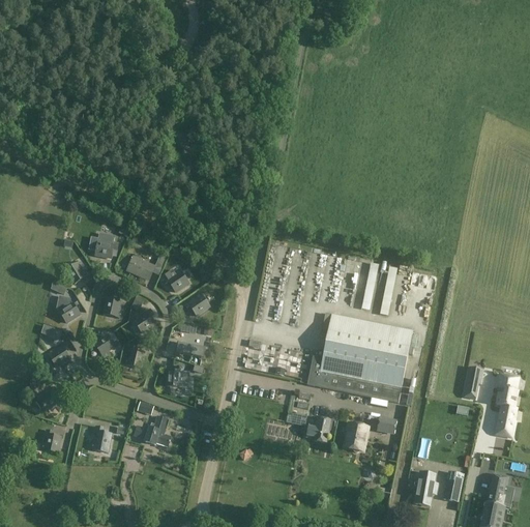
[(98,233),(94,255),(110,257),(112,247),(115,249),(116,242),(111,242),(112,236),(98,233)]
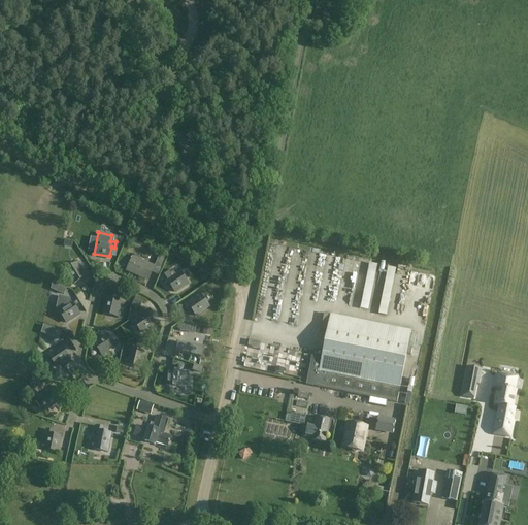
[(155,262),(156,262),(162,265),(167,255),(167,253),(160,250),(160,252),(155,262)]
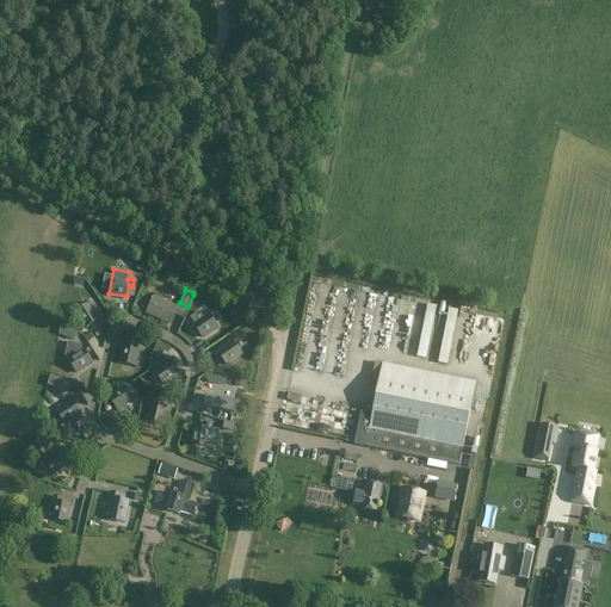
[(149,311),(173,321),(179,307),(153,295),(149,303),(146,309),(149,311)]
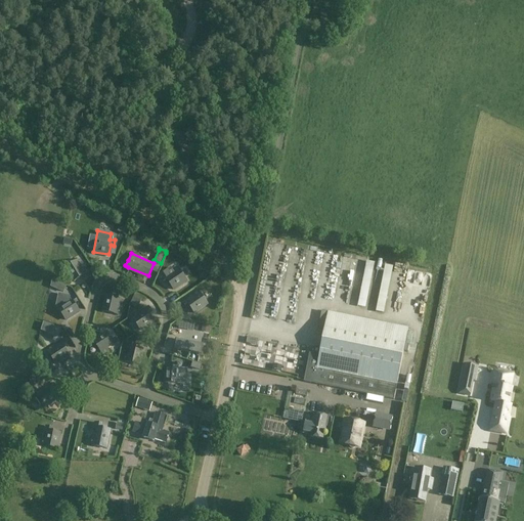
[(382,256),(372,303),(380,305),(390,258),(382,256)]
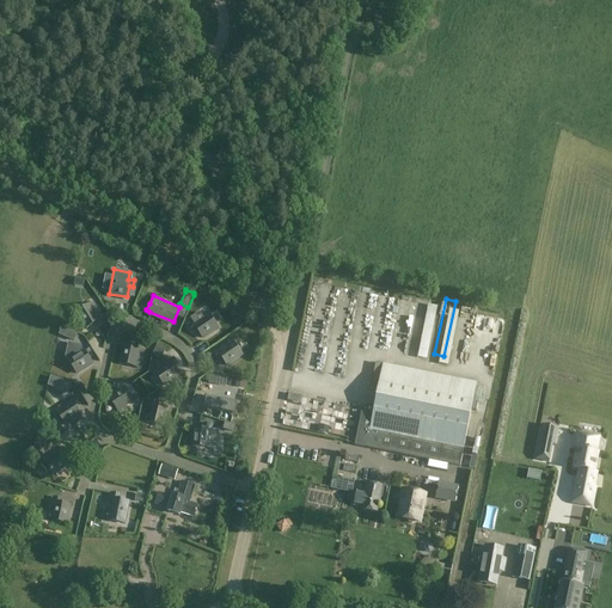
[(74,311),(85,326),(95,320),(97,324),(102,320),(98,314),(96,315),(92,308),(96,306),(91,300),(74,311)]
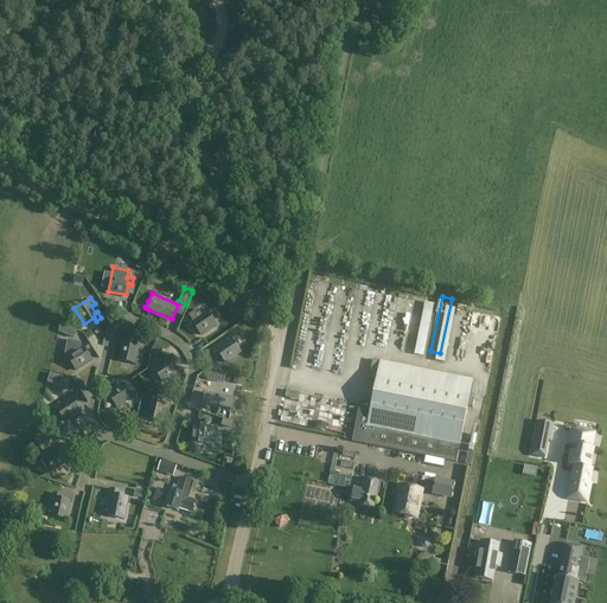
[(203,334),(209,329),(206,326),(213,321),(215,324),(221,320),(216,314),(212,316),(206,307),(191,318),(203,334)]
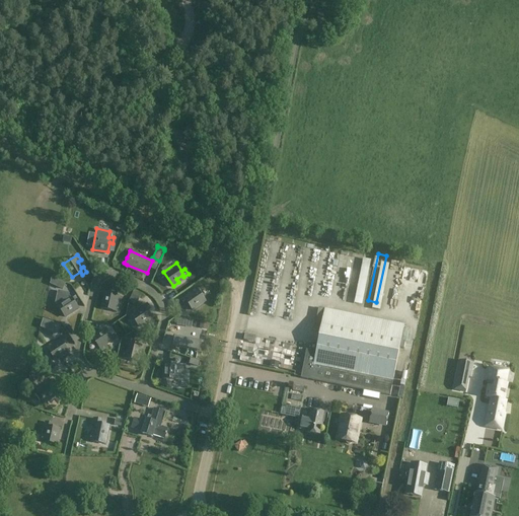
[(206,299),(203,293),(200,295),(196,289),(198,288),(195,284),(190,287),(192,290),(183,295),(192,308),(206,299)]
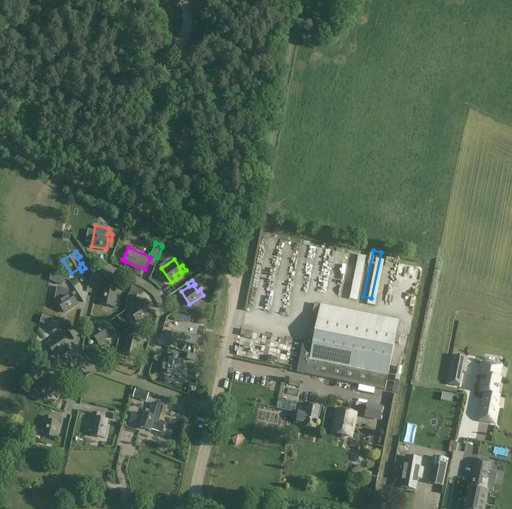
[(117,305),(118,299),(115,298),(116,292),(118,292),(119,286),(114,285),(113,289),(104,287),(101,302),(117,305)]
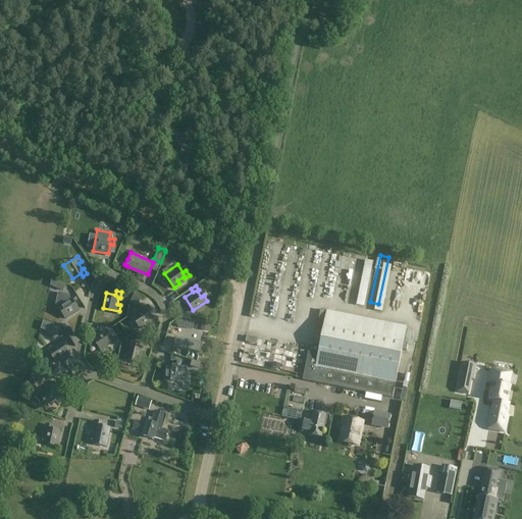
[(63,300),(57,303),(65,317),(80,310),(74,301),(77,300),(74,295),(69,298),(70,299),(64,303),(63,300)]
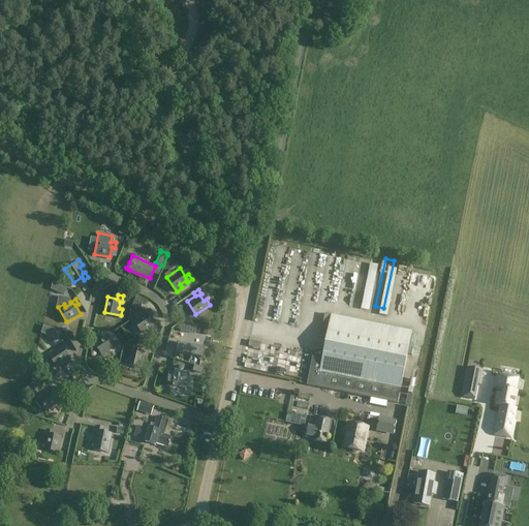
[(133,316),(143,331),(156,321),(150,314),(153,312),(150,307),(147,312),(141,316),(138,313),(133,316)]
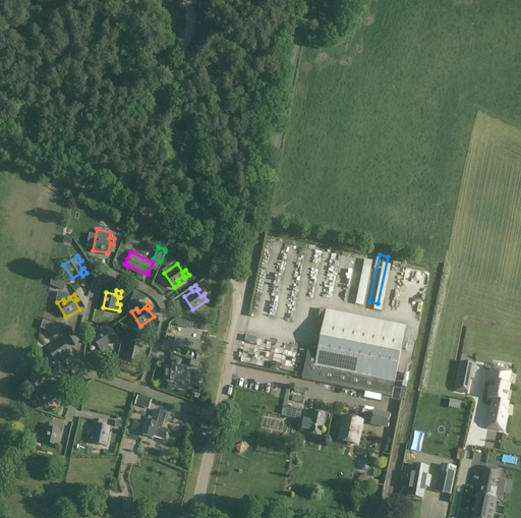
[(307,349),(302,377),(305,378),(391,394),(406,324),(325,307),(316,351),(307,349)]
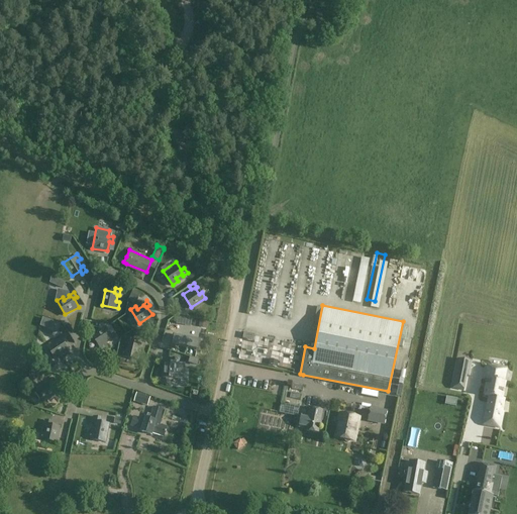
[(184,331),(190,319),(181,315),(175,326),(184,331)]
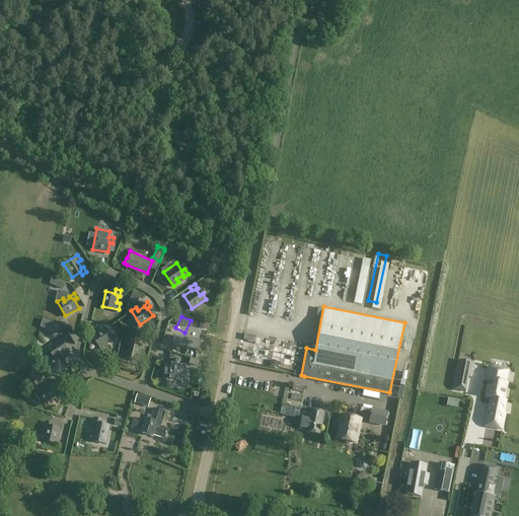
[(97,324),(89,330),(92,336),(101,329),(97,324)]
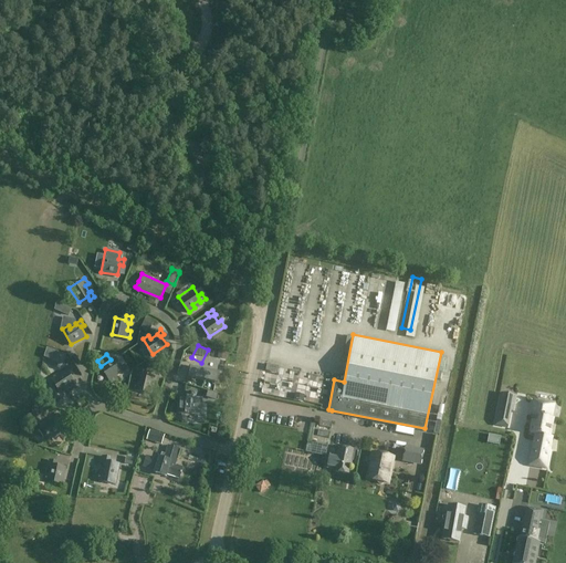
[(261,363),(275,365),(276,357),(263,355),(261,363)]
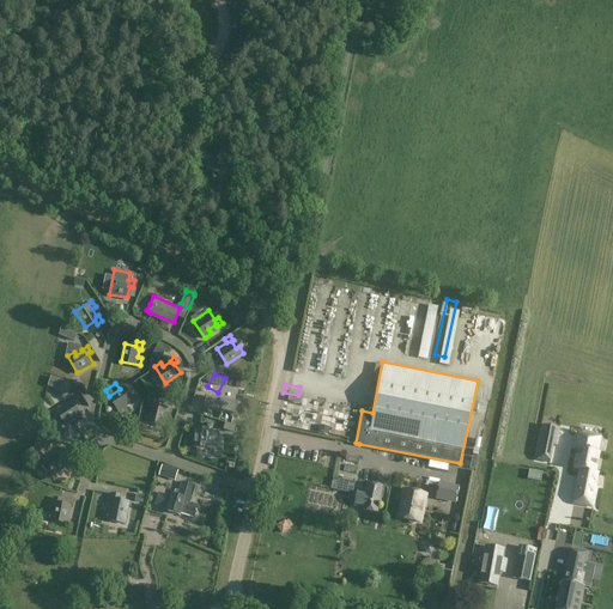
[(120,415),(127,410),(125,407),(131,402),(133,405),(138,400),(134,395),(131,397),(123,388),(109,399),(120,415)]
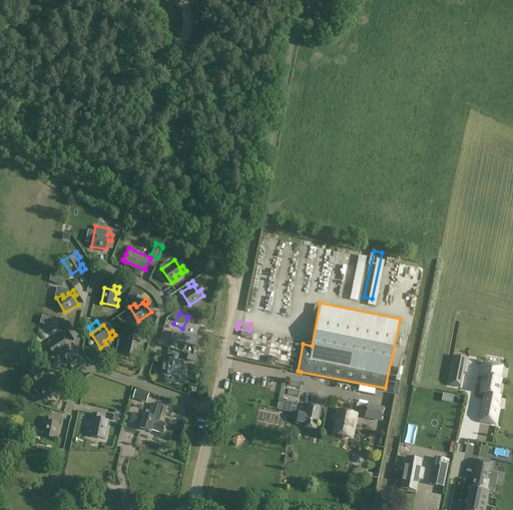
[(53,337),(51,334),(46,337),(55,351),(68,342),(63,335),(66,333),(63,328),(58,331),(59,333),(53,337)]
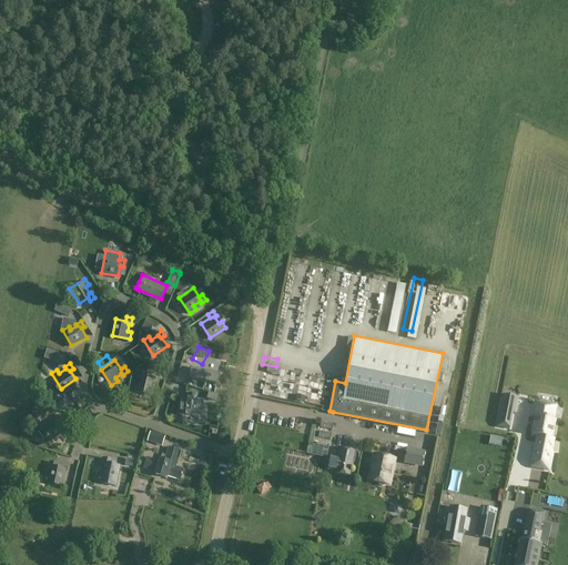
[(191,365),(189,375),(216,381),(219,371),(191,365)]
